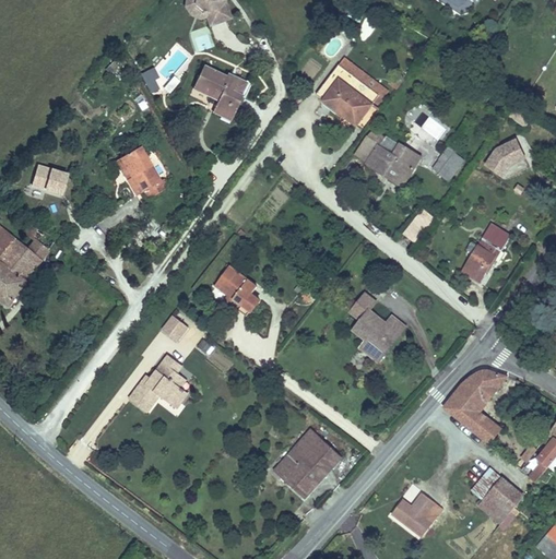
[(209,12),(206,8),(197,0),(196,0),(187,0),(187,2),(192,11),(202,14),(209,12)]
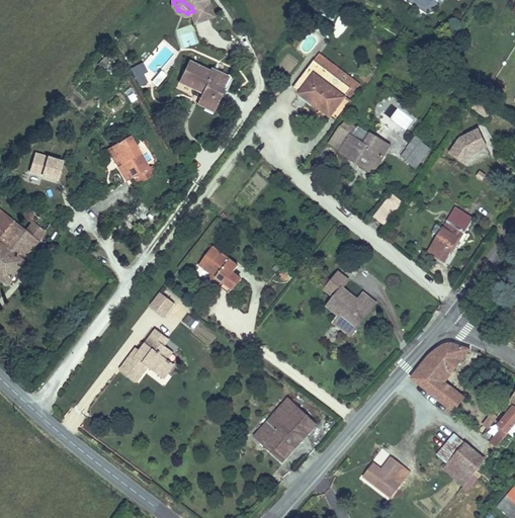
[(181,0),(182,0),(191,7),(193,11),(195,20),(213,14),(208,0),(181,0)]
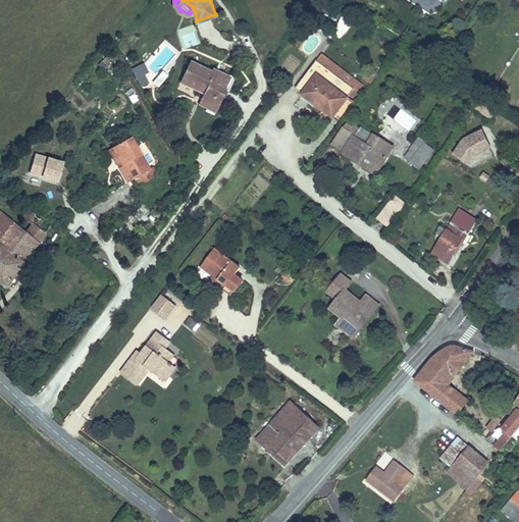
[(175,29),(178,47),(196,45),(193,27),(175,29)]
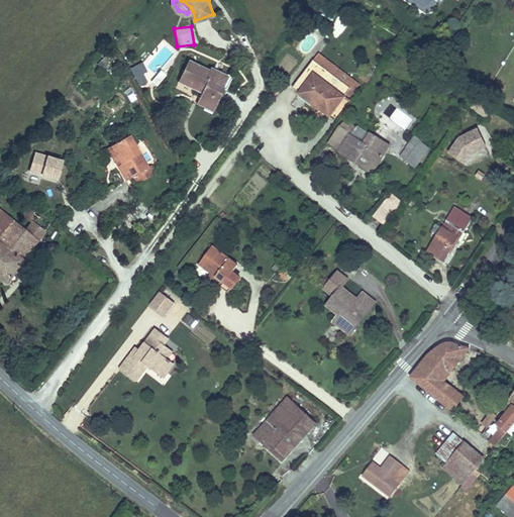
[(200,89),(204,91),(199,102),(213,110),(224,87),(220,85),(226,73),(209,65),(207,69),(188,60),(177,82),(198,93),(200,89)]
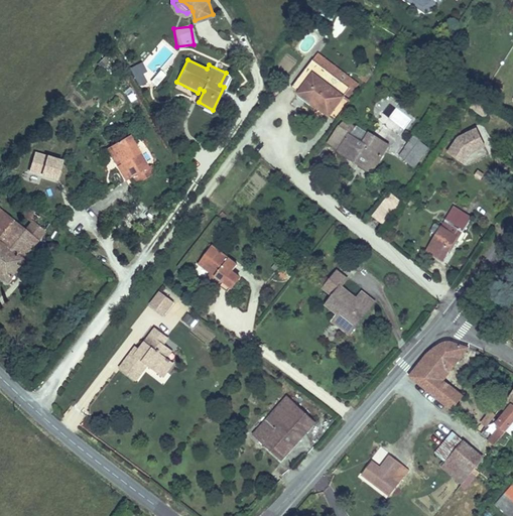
[(345,94),(340,101),(345,103),(355,90),(312,59),(306,67),(345,94)]
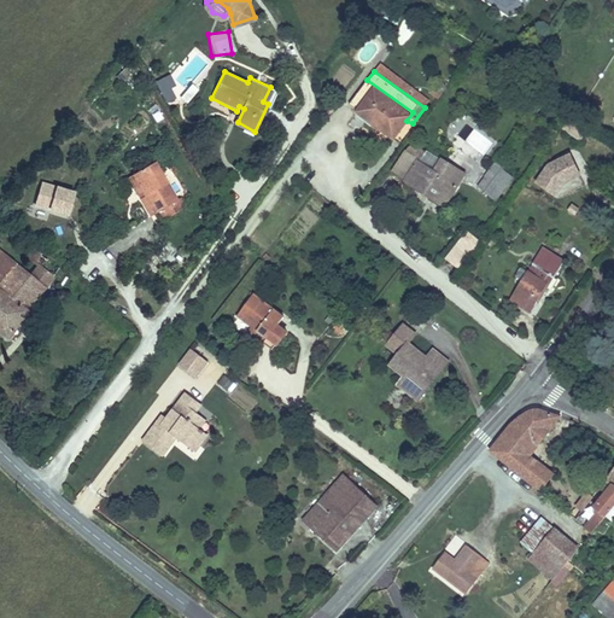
[(393,138),(407,121),(413,112),(367,80),(349,106),(356,111),(368,120),(363,124),(369,128),(374,123),(393,138)]
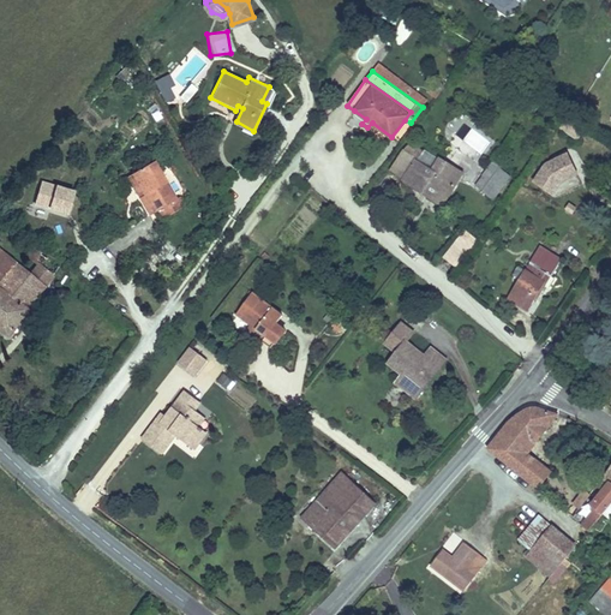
[(151,106),(144,109),(151,123),(159,118),(151,106)]
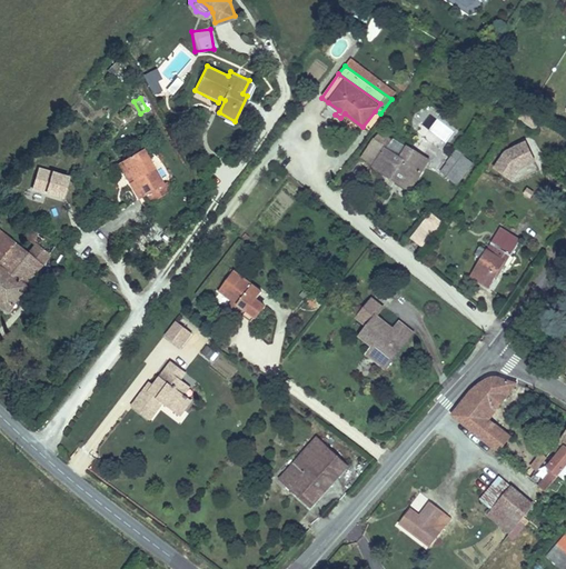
[(325,107),(335,115),(339,110),(328,102),(325,107)]
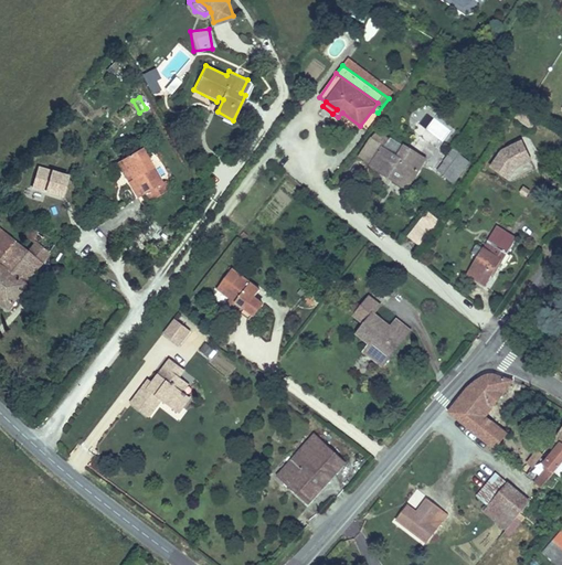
[(536,113),(519,102),(512,110),(529,121),(536,113)]
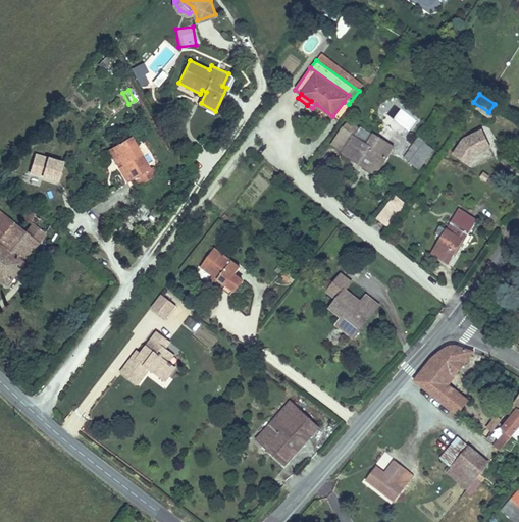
[(348,116),(329,143),(373,170),(385,152),(381,150),(387,140),(372,129),(366,139),(353,129),(358,123),(348,116)]
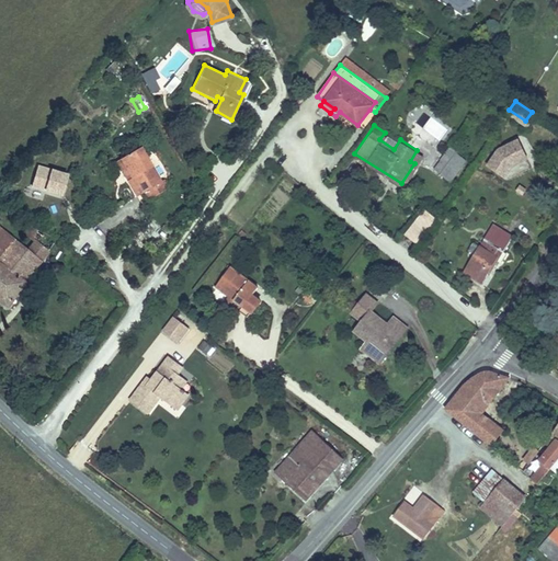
[(482,158),(494,180),(526,163),(514,140),(482,158)]
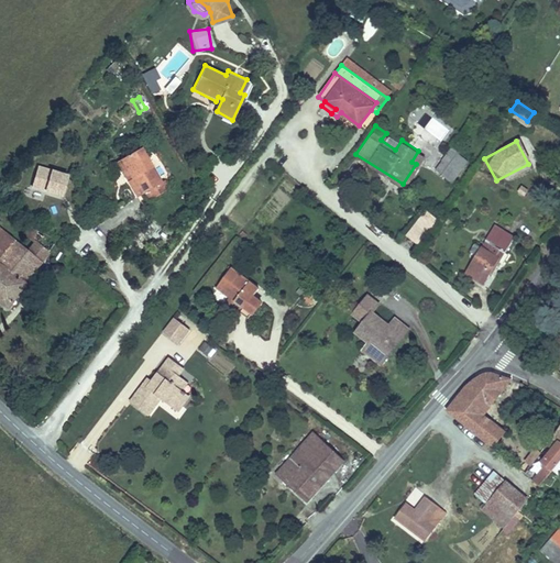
[(171,187),(163,177),(158,179),(139,146),(122,156),(130,168),(132,167),(136,174),(127,180),(135,195),(144,190),(150,199),(171,187)]
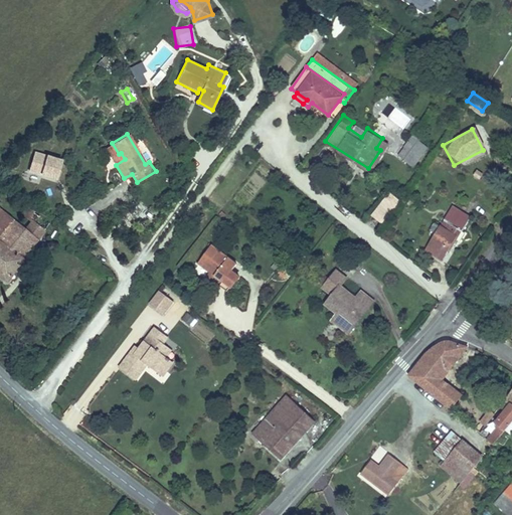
[(409,162),(425,143),(418,138),(411,146),(403,140),(396,150),(404,155),(402,157),(409,162)]
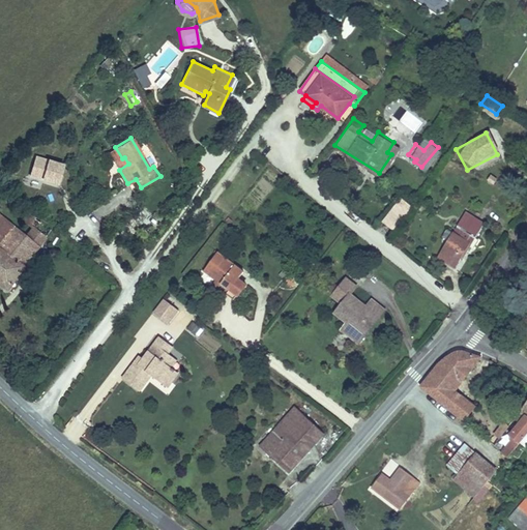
[(122,158),(115,147),(108,150),(119,170),(128,164),(124,157),(122,158)]
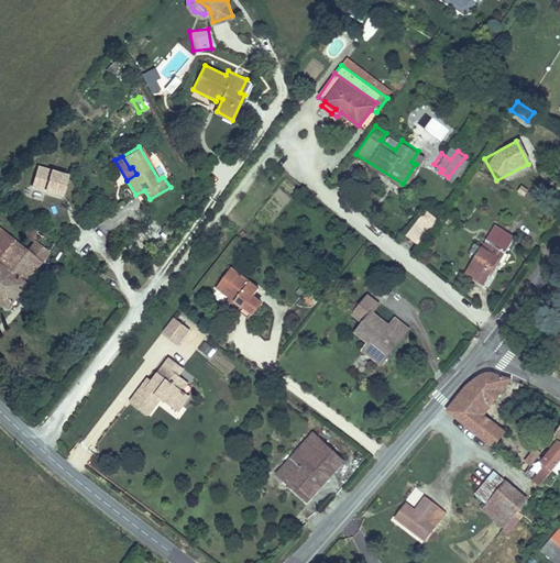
[(26,192),(58,199),(64,176),(32,168),(26,192)]
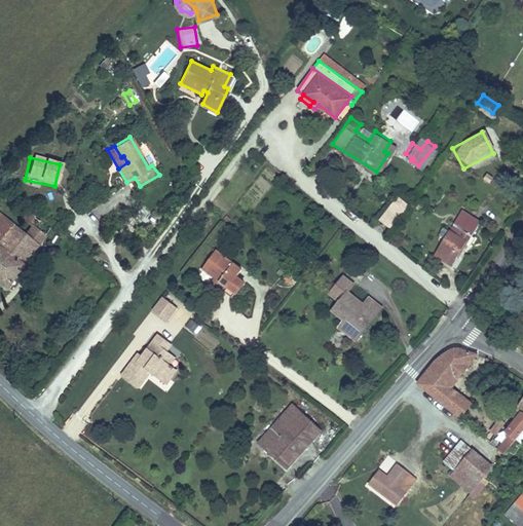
[(386,231),(406,210),(395,199),(375,221),(386,231)]
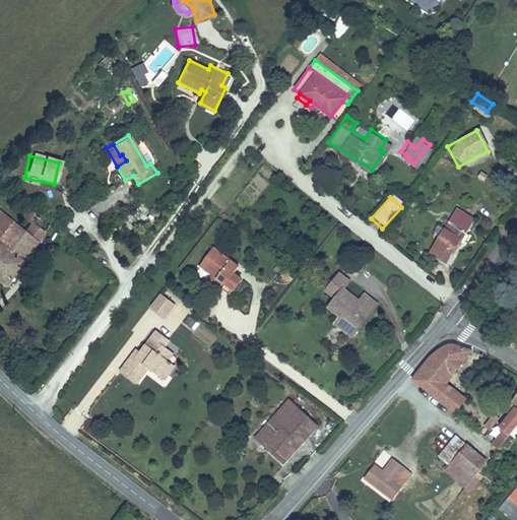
[(454,201),(426,245),(442,256),(450,242),(453,244),(473,213),(454,201)]
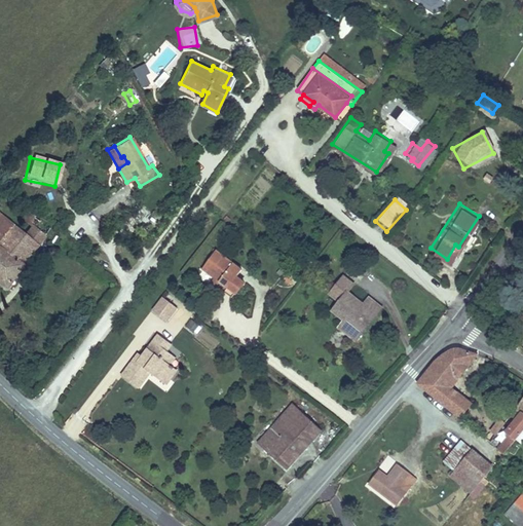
[(51,226),(31,209),(22,221),(15,218),(13,222),(39,242),(51,226)]
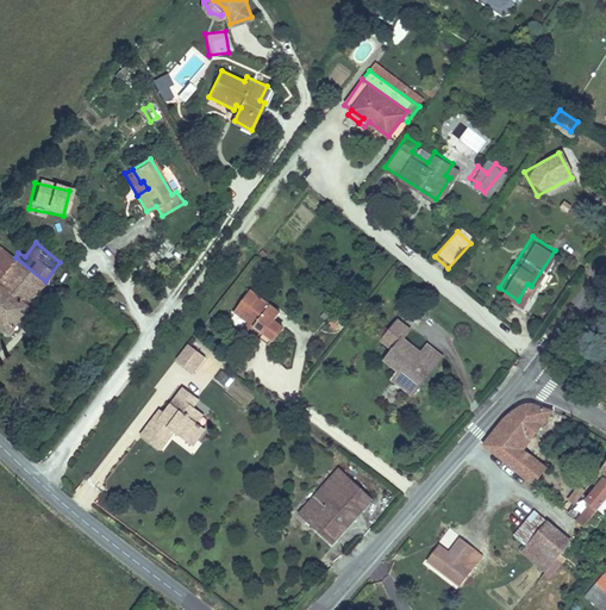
[(0,261),(7,267),(16,257),(0,244),(0,261)]
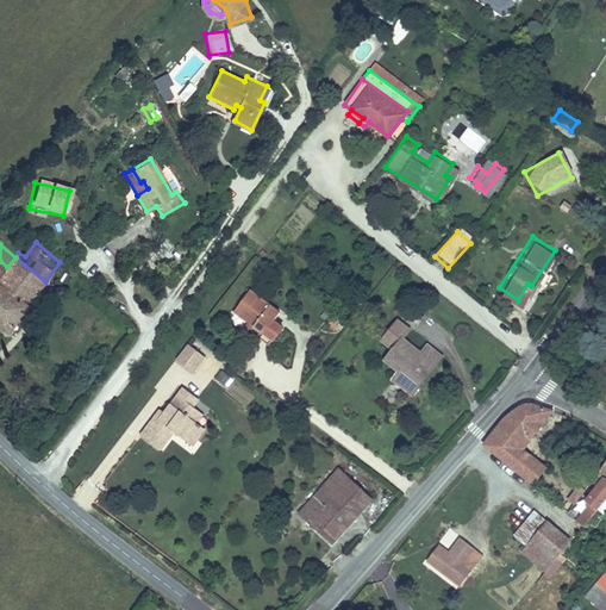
[(45,281),(16,257),(7,267),(38,291),(45,281)]
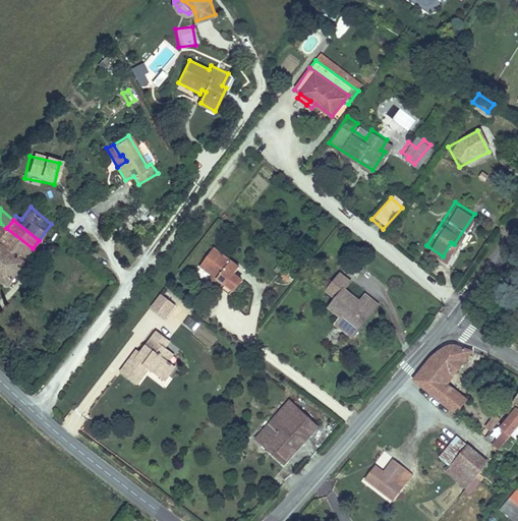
[(33,248),(6,228),(0,223),(0,276),(8,282),(33,248)]
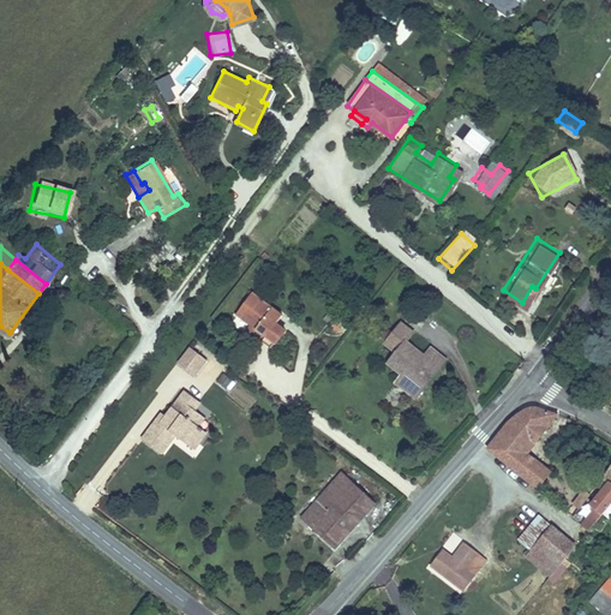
[(265,334),(262,339),(271,345),(285,328),(276,321),(282,312),(252,290),(235,312),(252,324),(265,334)]
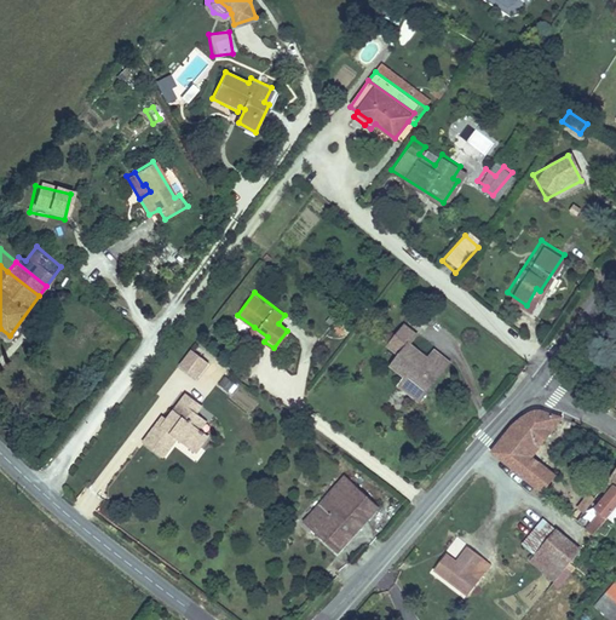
[(389,344),(401,354),(409,343),(416,332),(403,323),(389,344)]
